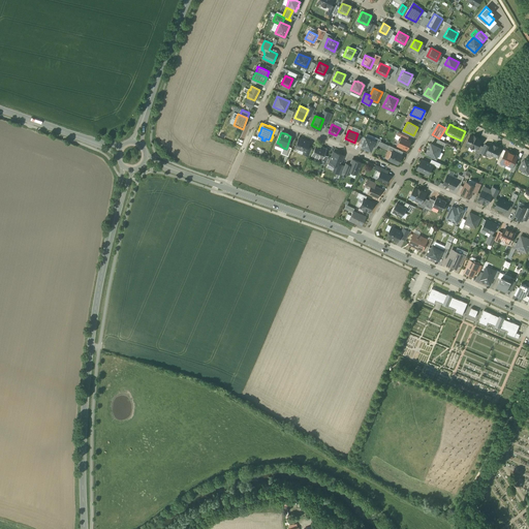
[(474,136),(471,134),(467,144),(471,146),(470,147),(474,148),(477,149),(479,145),(481,139),(478,138),(478,137),(474,135),(474,136)]
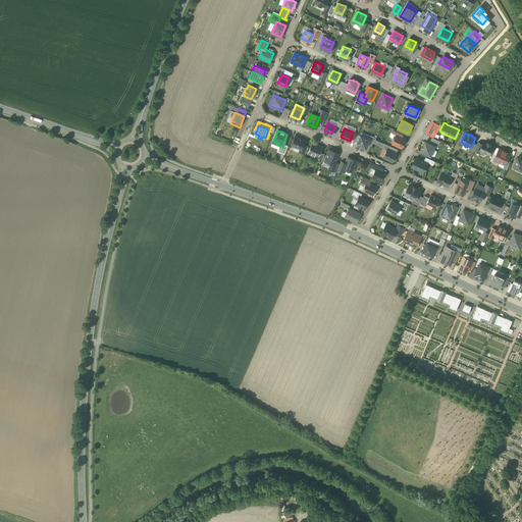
[(360,135),(357,143),(364,147),(368,138),(360,135)]
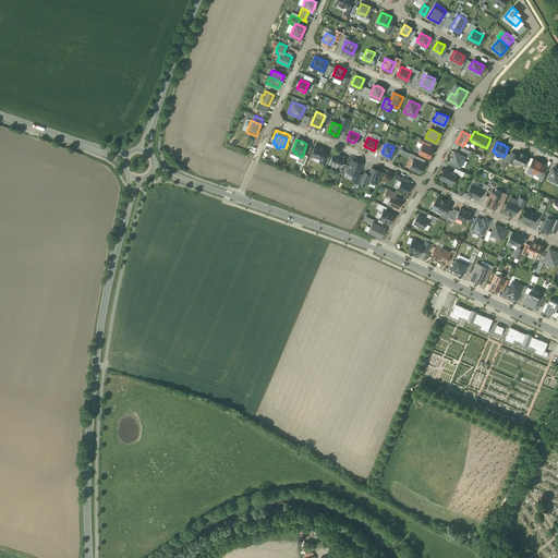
[(423,144),(419,153),(427,156),(432,147),(423,144)]
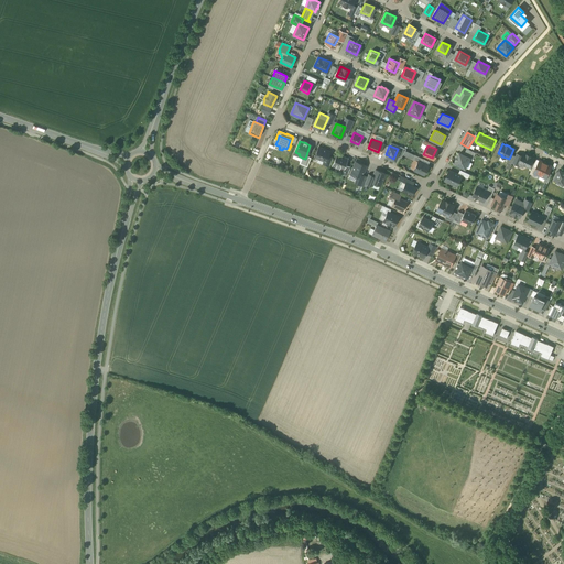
[(329,151),(318,147),(314,158),(324,161),(325,162),(328,155),(329,151)]
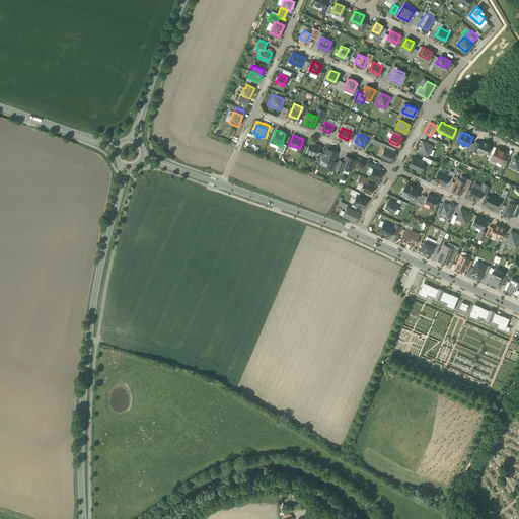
[(430,137),(427,142),(433,145),(433,146),(435,147),(438,141),(430,137)]
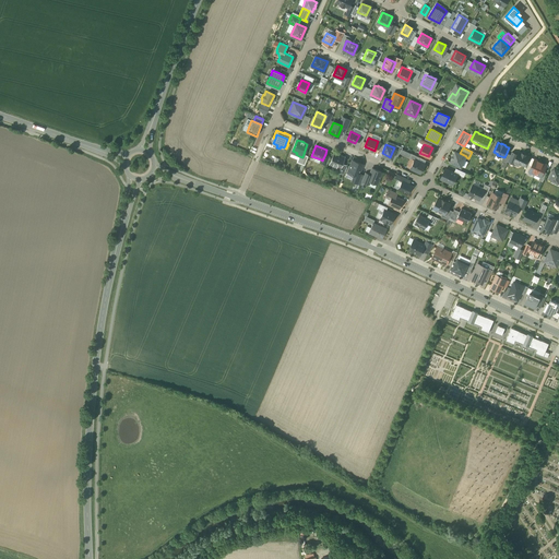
[(452,158),(451,162),(461,167),(466,157),(466,156),(460,153),(455,152),(454,155),(453,155),(452,158)]
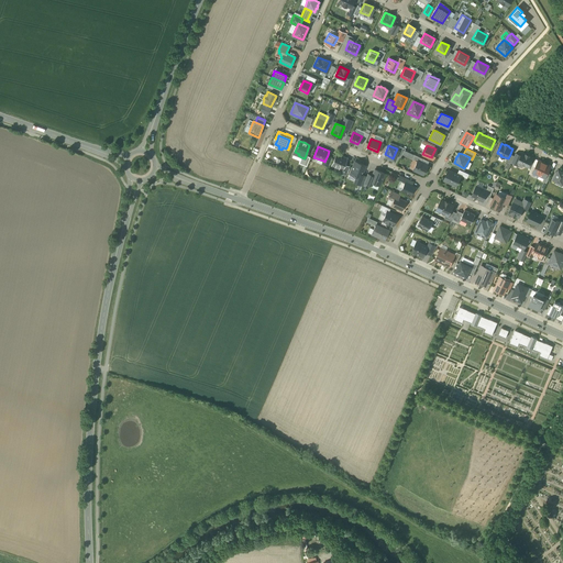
[(515,156),(511,162),(511,163),(518,165),(519,163),(518,163),(521,156),(516,153),(515,156)]
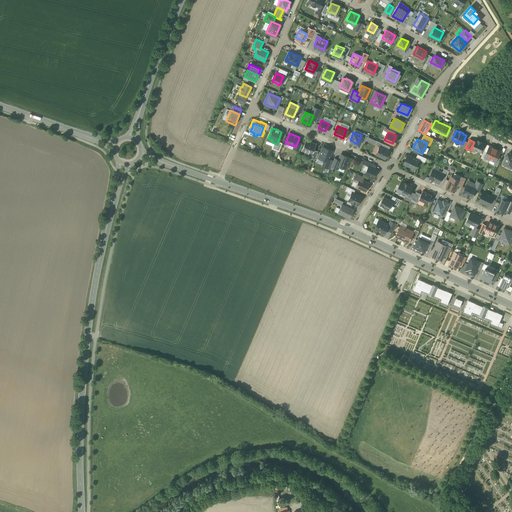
[(478,141),(475,139),(474,142),(471,148),(472,148),(480,152),(484,143),(481,142),(482,142),(479,140),(478,141)]
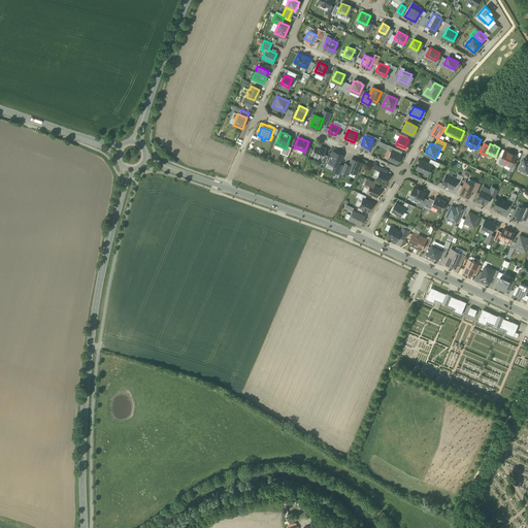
[(316,144),(311,154),(320,157),(324,147),(316,144)]
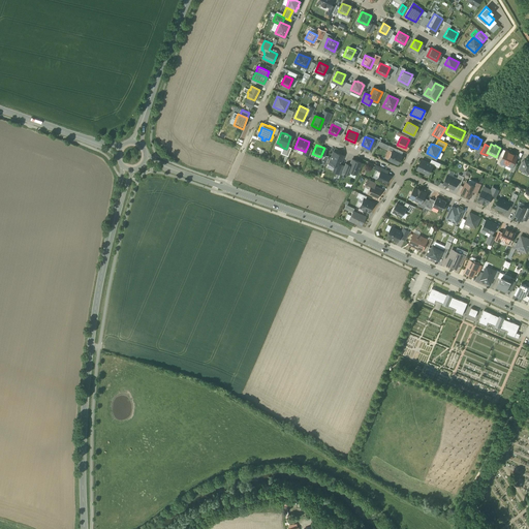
[(479,145),(477,149),(475,153),(479,155),(480,153),(480,152),(484,147),(479,145)]
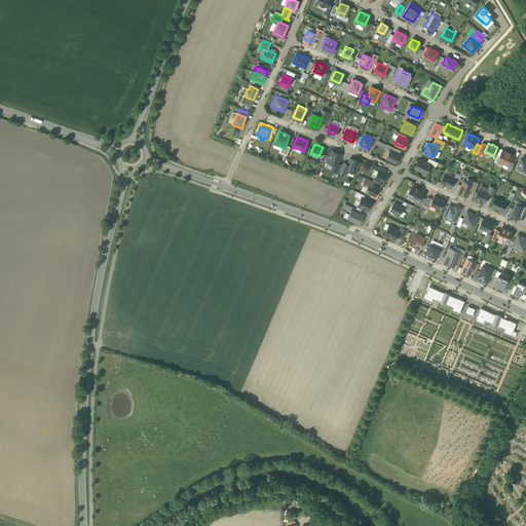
[(287,146),(286,145),(285,148),(282,147),(279,152),(287,155),(290,147),(287,146)]
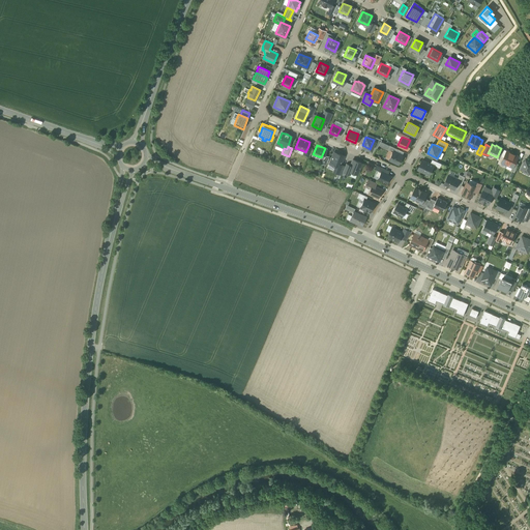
[(312,148),(308,146),(305,152),(304,151),(303,154),(308,156),(312,148)]
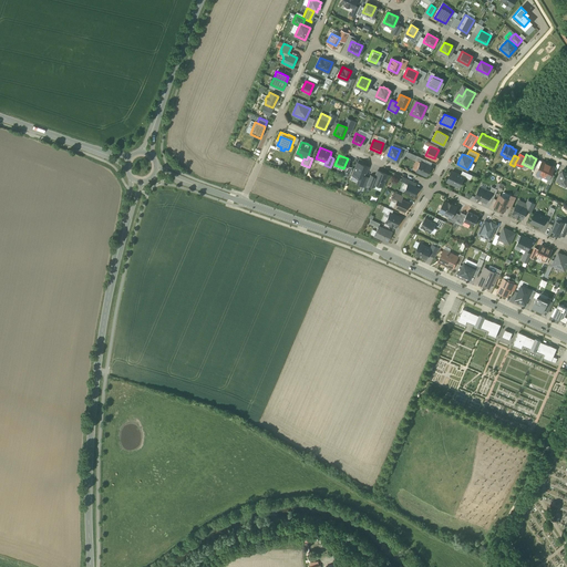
[(539,168),(536,174),(537,174),(543,177),(549,164),(543,162),(539,168)]
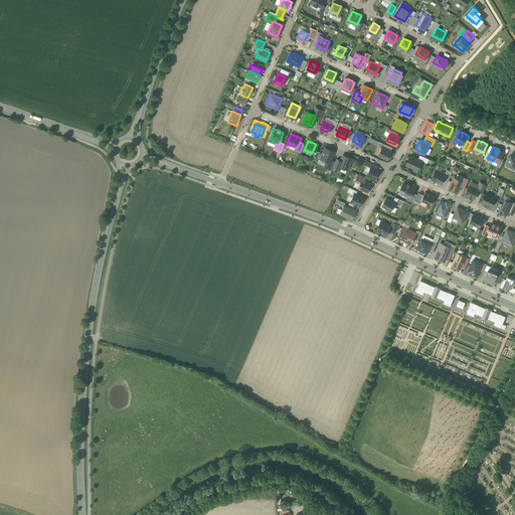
[(333,151),(325,148),(321,157),(329,160),(333,151)]
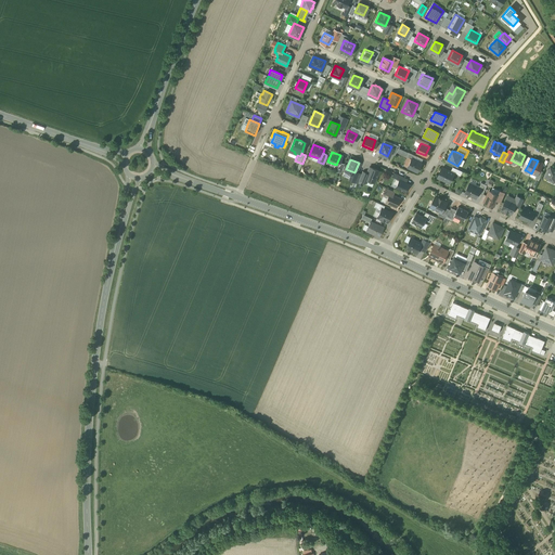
[(538,160),(531,173),(537,176),(538,177),(540,170),(543,164),(538,160)]
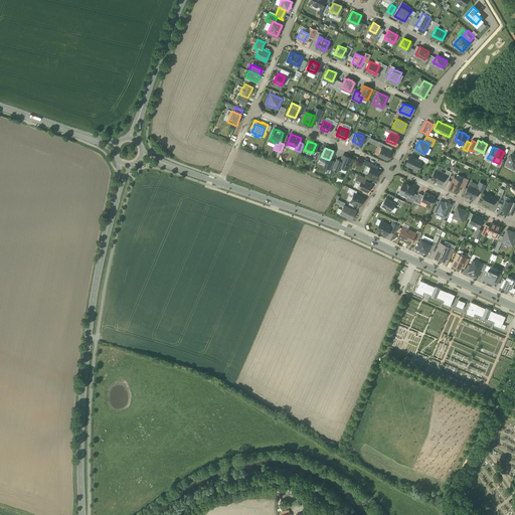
[(351,158),(342,155),(338,165),(347,168),(351,158)]
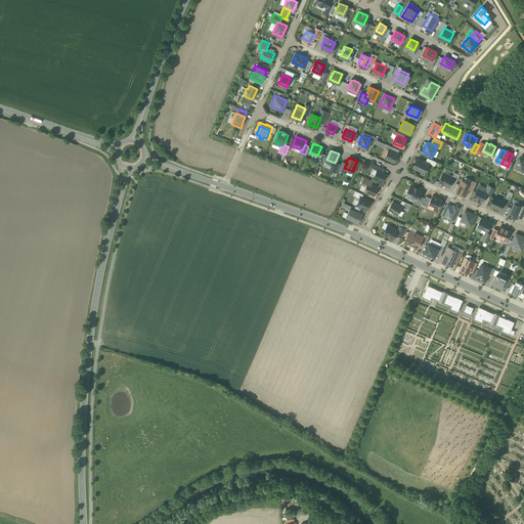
[(428,158),(426,162),(430,164),(435,166),(437,162),(428,158)]
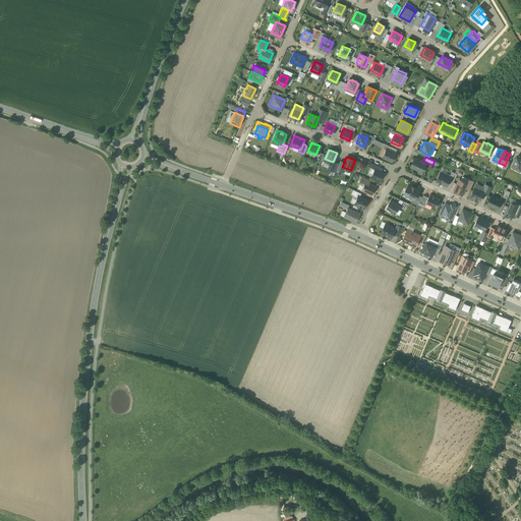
[(415,158),(411,167),(417,170),(417,169),(423,171),(427,163),(423,161),(415,158)]
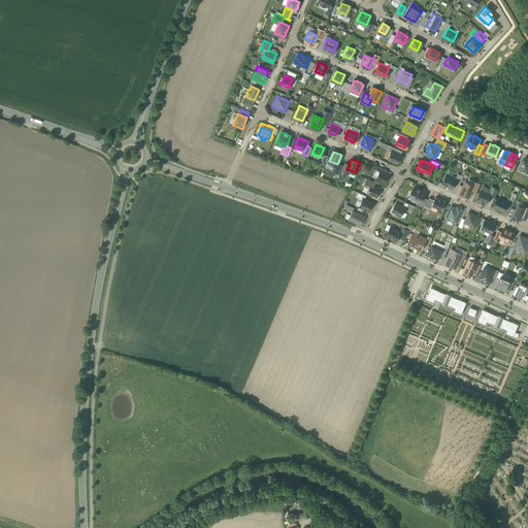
[(382,172),(380,171),(376,178),(386,183),(389,175),(382,172)]
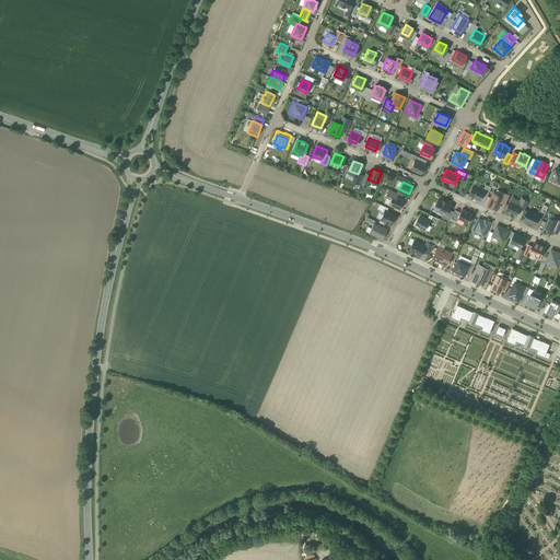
[(474,185),(469,195),(480,200),(483,194),(485,190),(483,189),(474,185)]
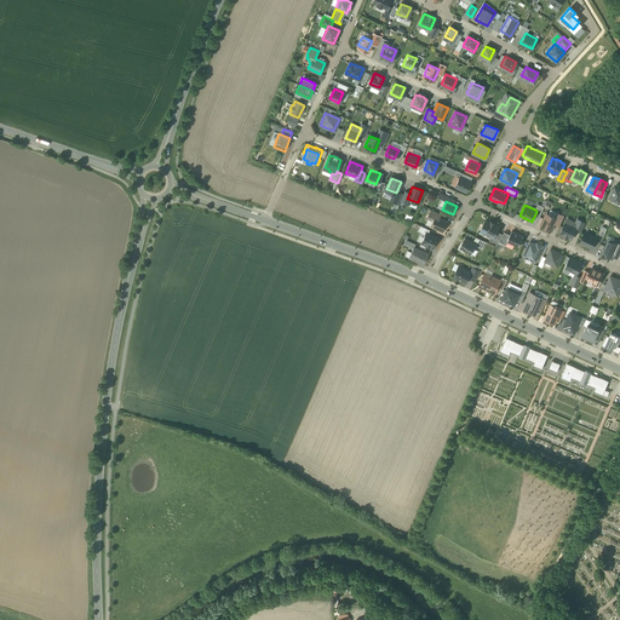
[(546,213),(541,225),(552,230),(555,224),(557,218),(546,213)]
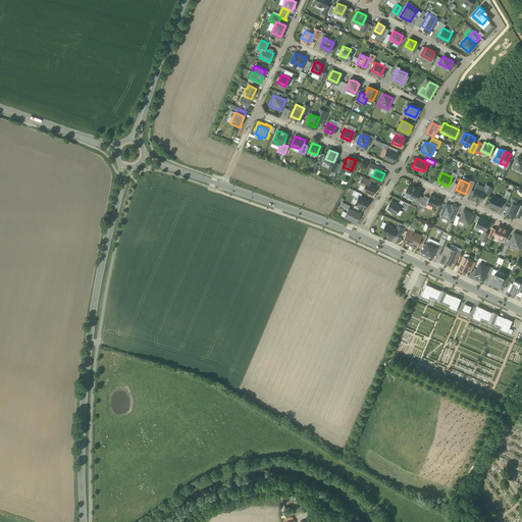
[(369,184),(366,183),(366,184),(362,191),(372,195),(376,187),(369,184)]
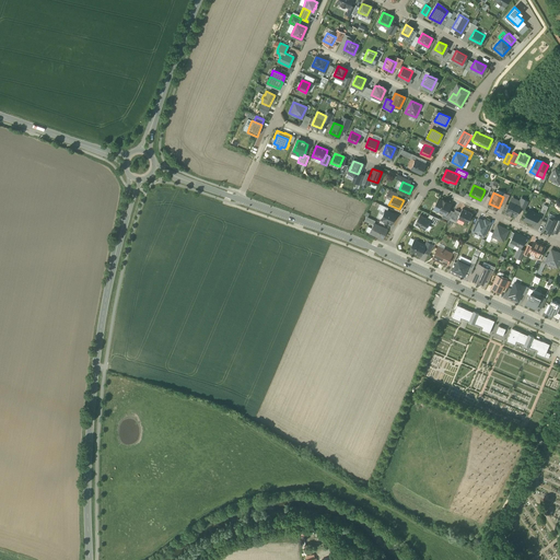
[(529,201),(522,198),(518,205),(522,206),(520,208),(525,210),(529,201)]
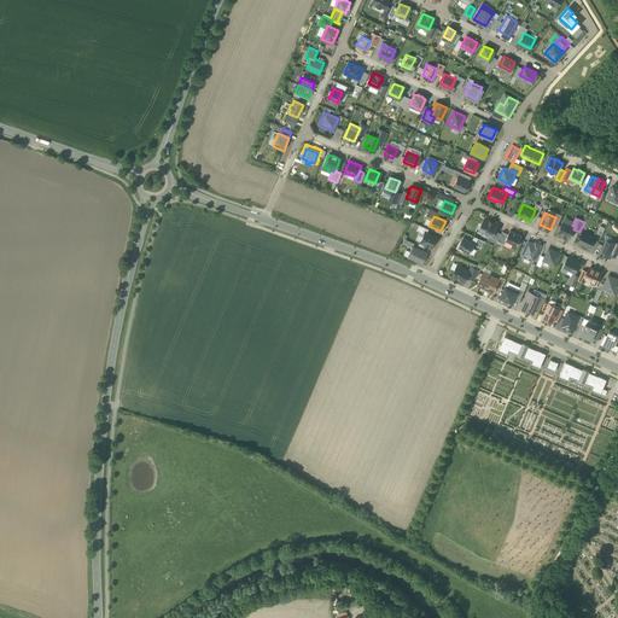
[(489,222),(484,220),(481,228),(484,229),(483,232),(490,235),(493,237),(496,231),(499,226),(494,223),(490,221),(489,222)]
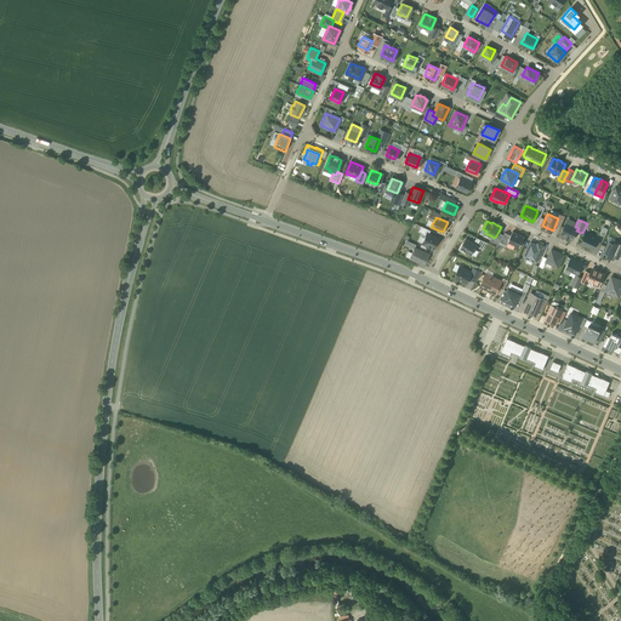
[(575,227),(567,222),(562,234),(565,235),(565,237),(569,238),(573,239),(576,231),(579,228),(575,227)]
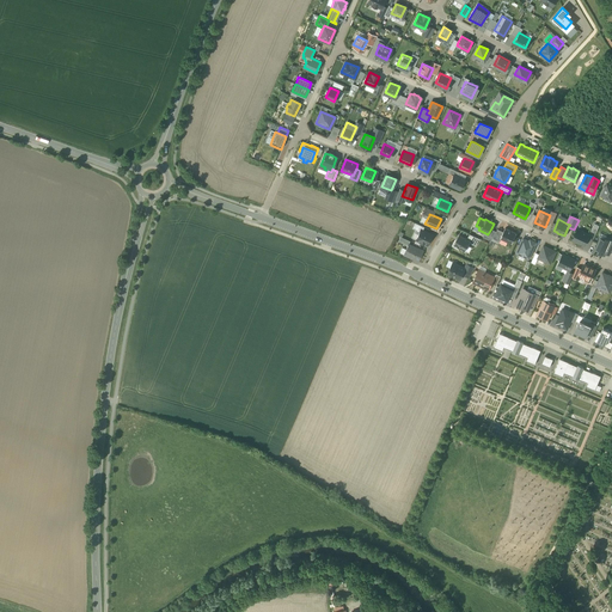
[(491,228),(488,234),(485,233),(483,237),(491,240),(493,239),(495,236),(496,232),(491,228)]
